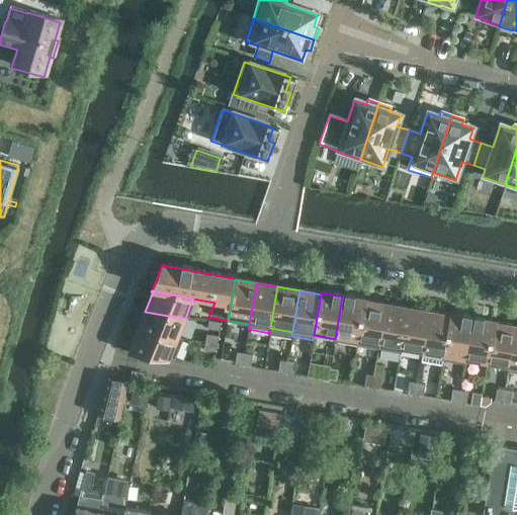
[(364,301),(342,296),(335,339),(334,344),(356,347),(356,343),(363,302),(364,301)]
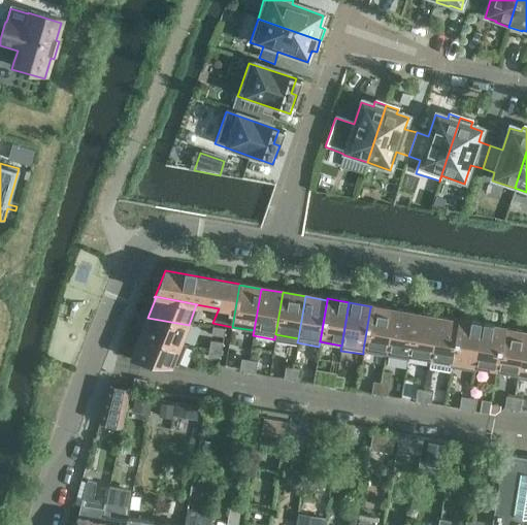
[(393,312),(370,307),(363,350),(386,353),(393,312)]
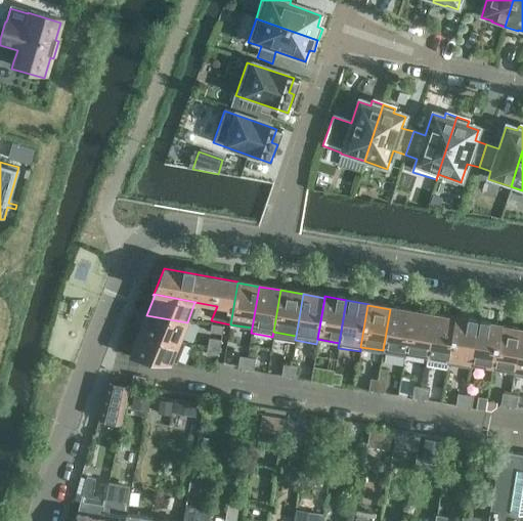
[(411,312),(390,309),(383,350),(382,355),(403,359),(404,354),(411,312)]
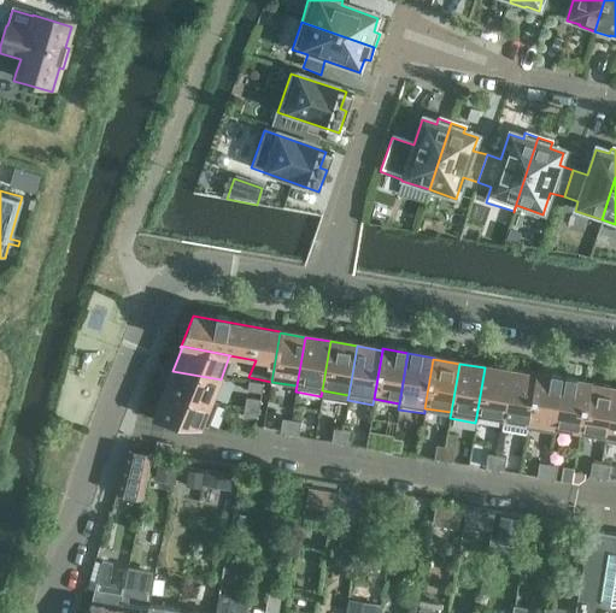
[(510,372),(485,367),(476,417),(503,420),(510,372)]
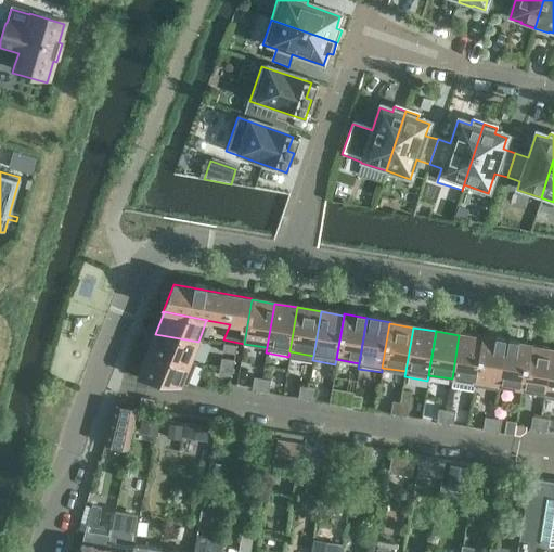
[(155,334),(145,357),(190,364),(198,342),(155,334)]
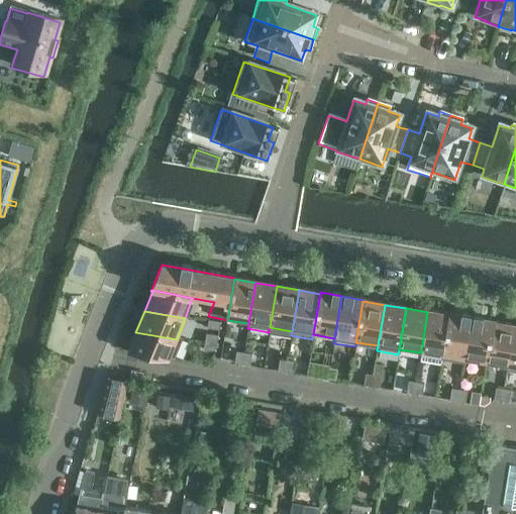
[(448,316),(427,312),(421,352),(419,364),(440,367),(441,362),(448,316)]
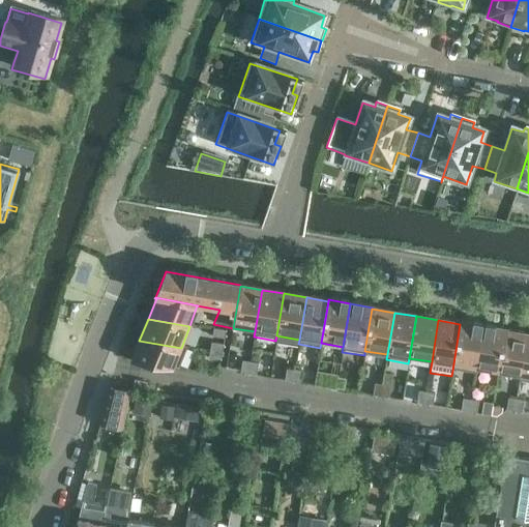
[(482,326),(461,322),(460,324),(452,371),(474,375),(475,370),(482,326)]
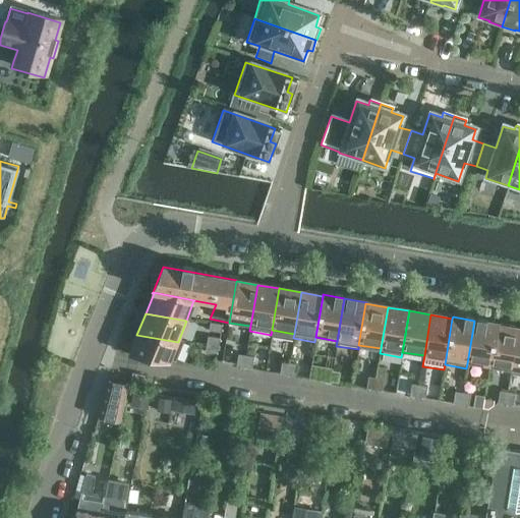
[(496,325),(474,321),(467,363),(488,366),(496,326),(496,325)]
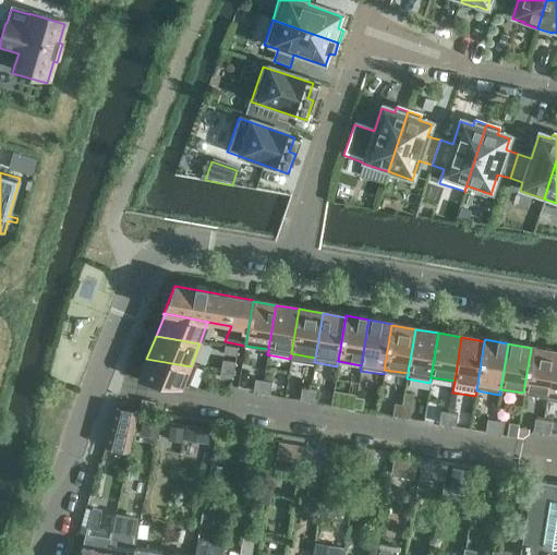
[(237,350),(225,348),(222,357),(235,359),(237,350)]
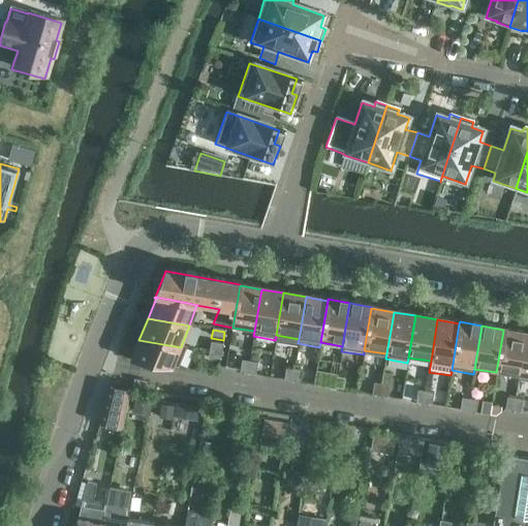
[(525,335),(503,331),(496,372),(518,376),(525,335)]
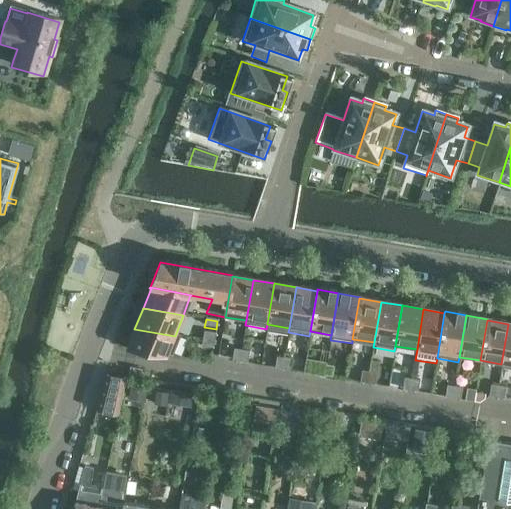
[(510,324),(508,324),(501,364),(501,369),(510,370),(510,324)]
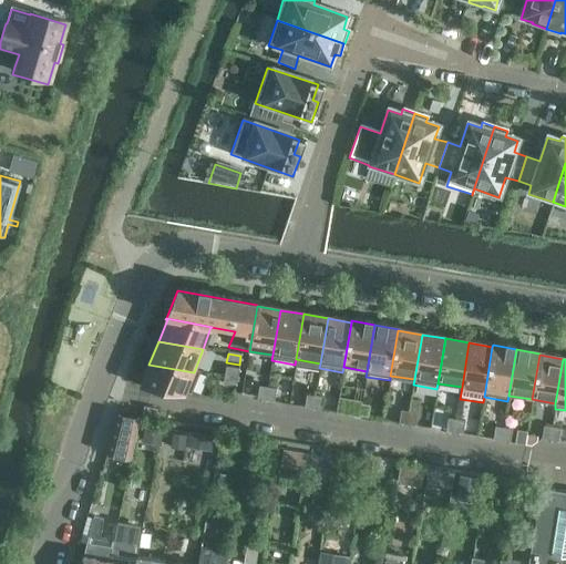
[(194,372),(148,365),(140,388),(189,397),(199,372),(194,372)]
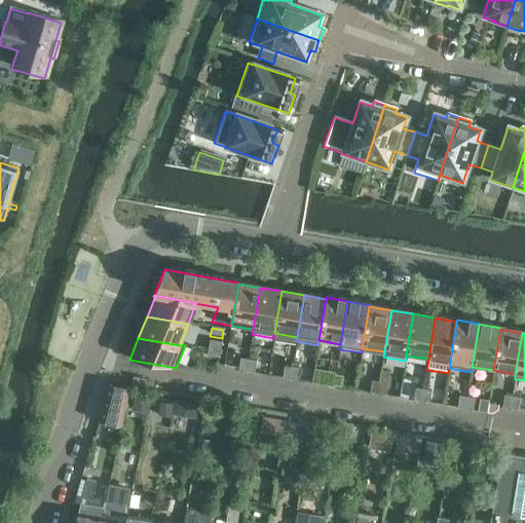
[(221,343),(209,341),(208,349),(220,351),(221,343)]
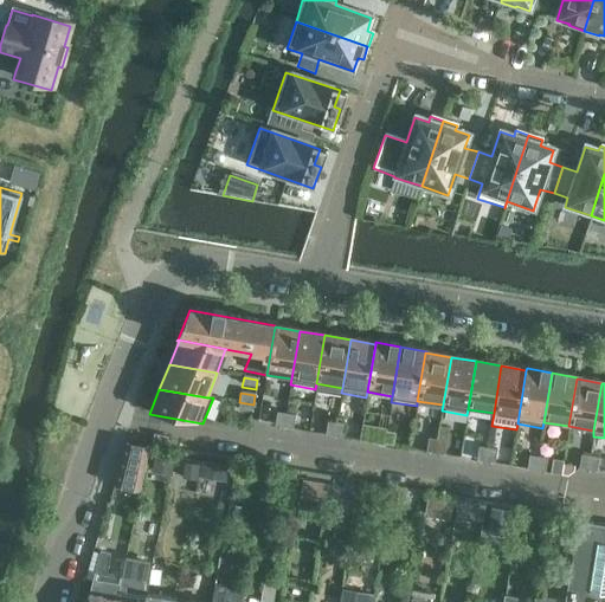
[(253,405),(239,402),(237,412),(251,414),(253,405)]
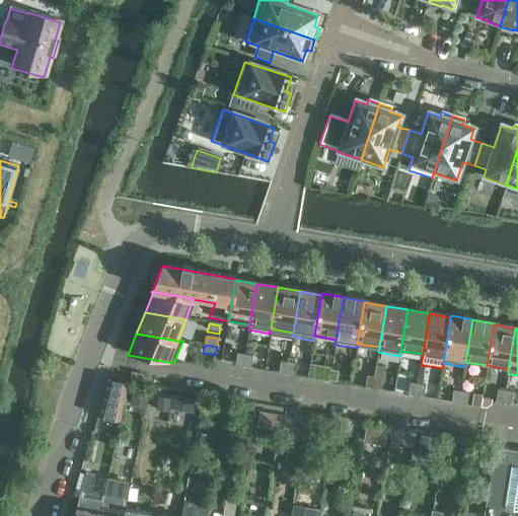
[(244,356),(236,355),(234,367),(242,368),(244,356)]
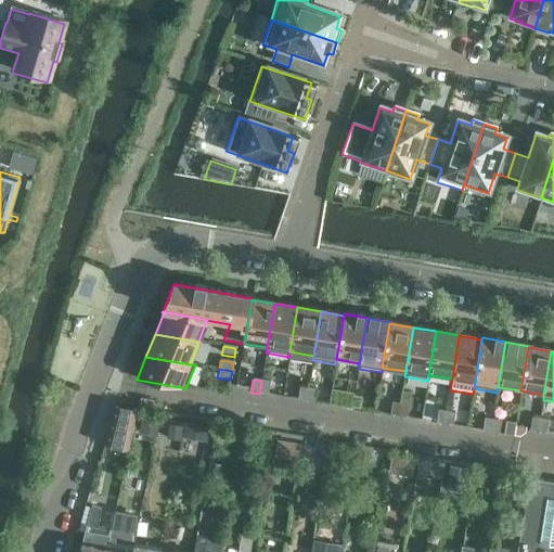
[(270,383),(261,381),(259,394),(268,396),(270,383)]
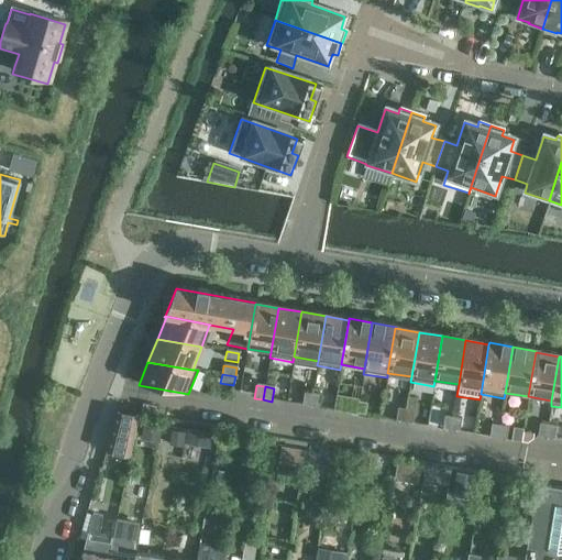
[(311,395),(304,393),(301,406),(309,408),(311,395)]
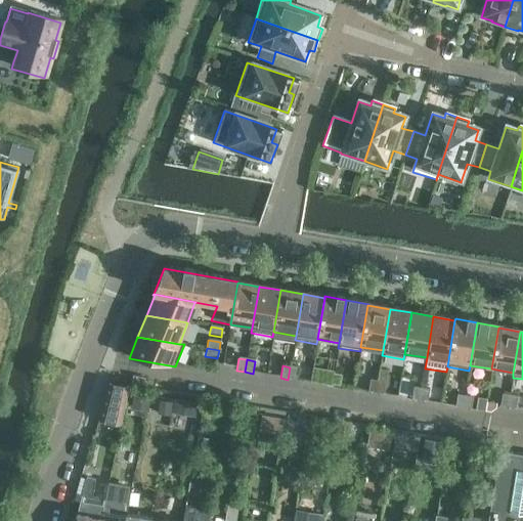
[(298,368),(290,367),(288,380),(296,381),(298,368)]
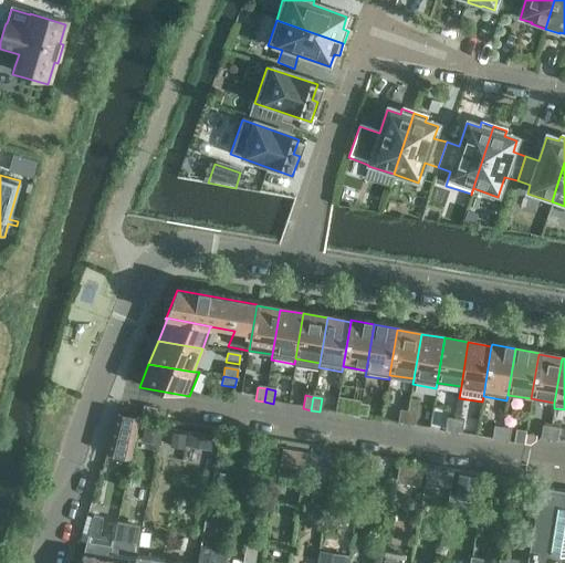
[(349,417),(358,418),(361,405),(352,404),(349,417)]
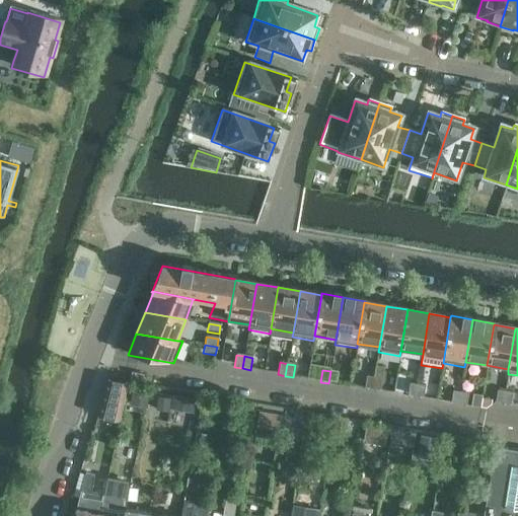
[(339,372),(330,371),(328,383),(337,384),(339,372)]
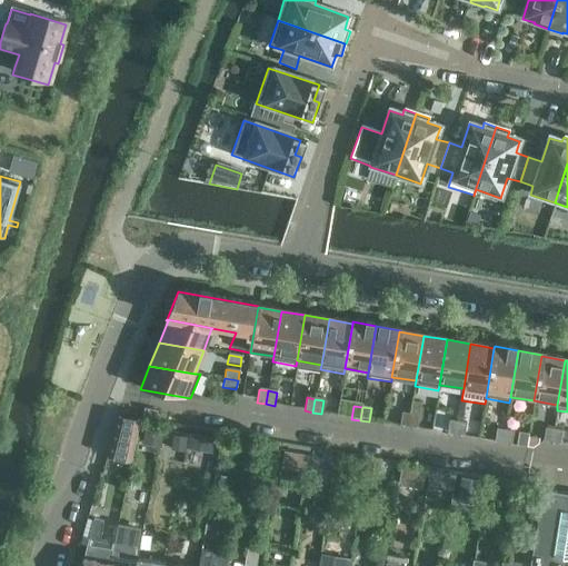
[(159,413),(143,409),(141,420),(157,424),(159,413)]
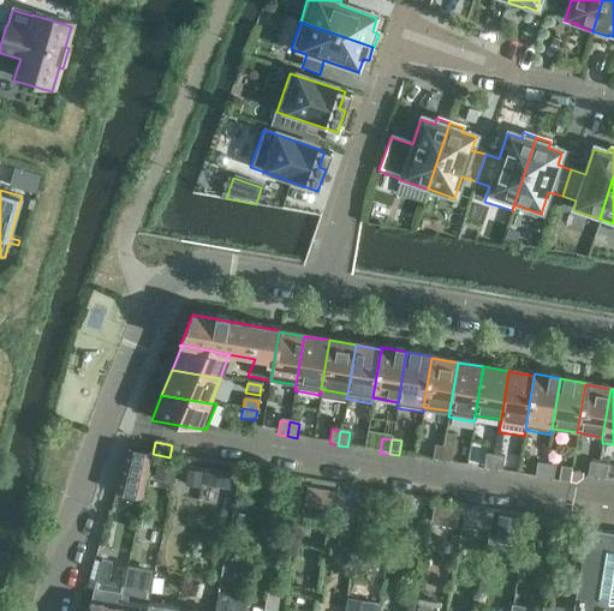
[(441,462),(443,449),(434,447),(431,461),(441,462)]
